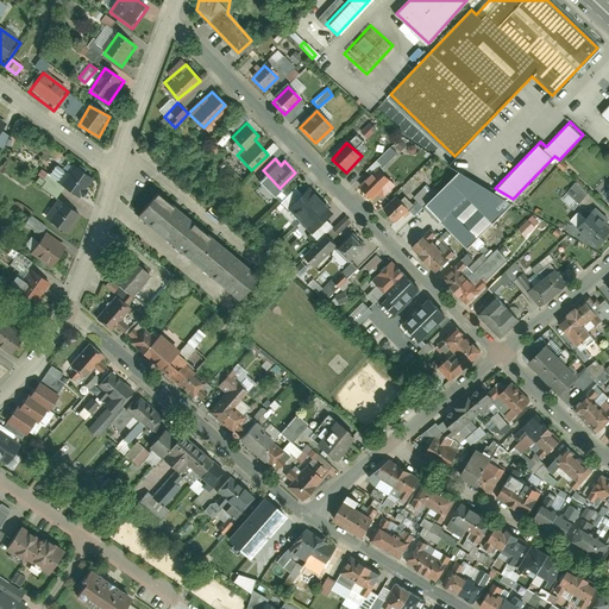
[(79,202),(94,180),(75,167),(60,189),(79,202)]
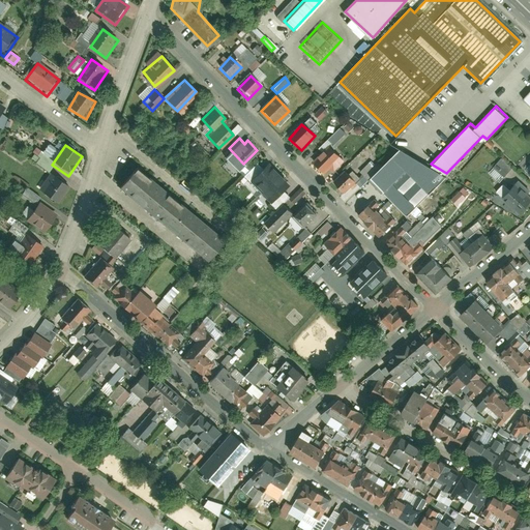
[(410,210),(446,173),(431,164),(402,146),(373,175),(410,210)]
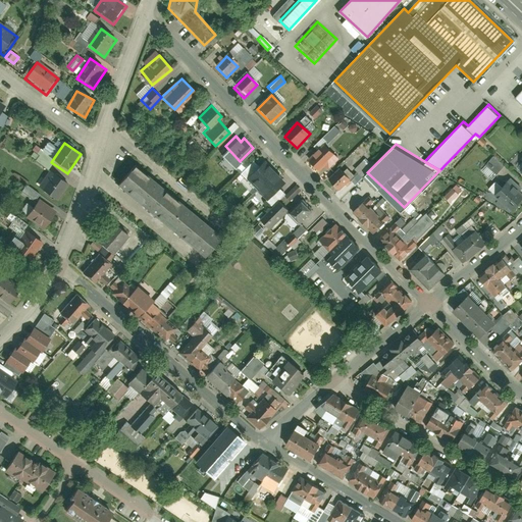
[(336,158),(324,146),(308,162),(320,174),(336,158)]
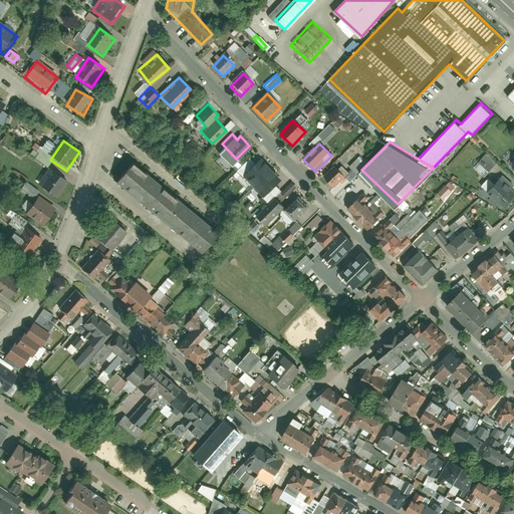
[(45,165),(51,158),(40,149),(34,156),(45,165)]
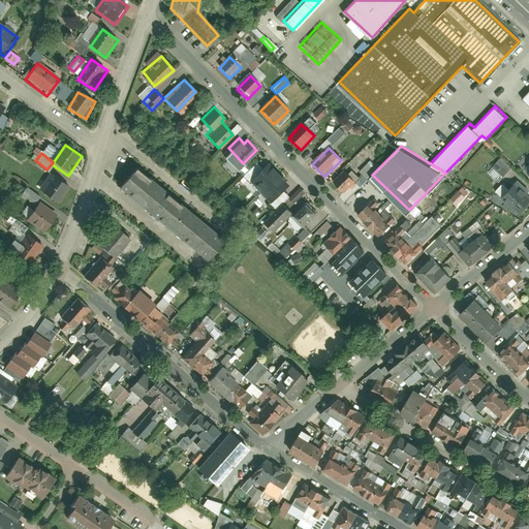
[(497,182),(509,168),(499,158),(487,170),(497,182)]
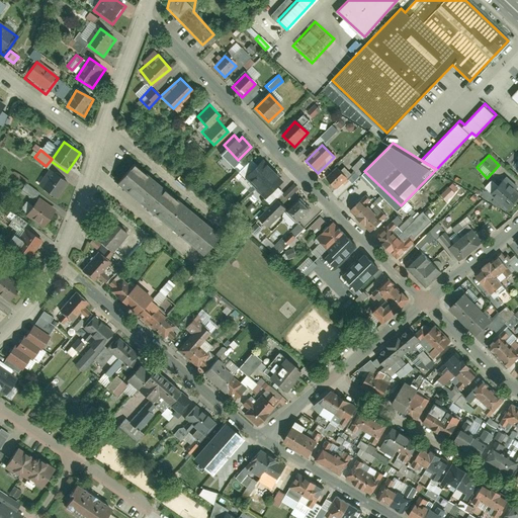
[(256,187),(273,170),(263,160),(246,177),(256,187)]
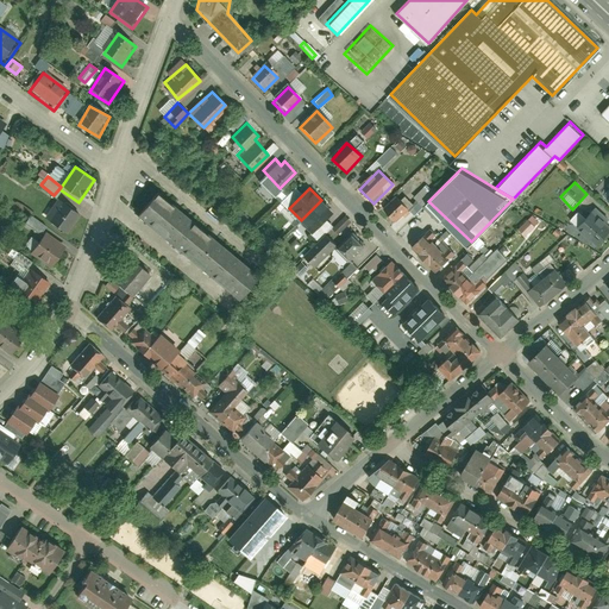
[(188,218),(156,192),(135,217),(168,244),(188,218)]
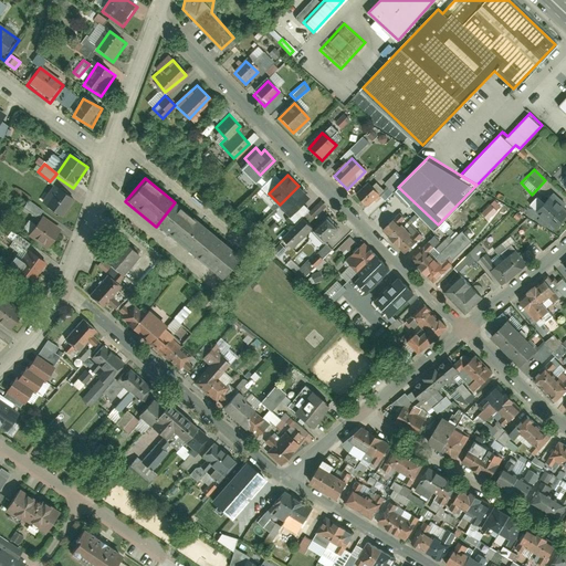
[(381,196),(369,184),(356,197),(368,209),(381,196)]
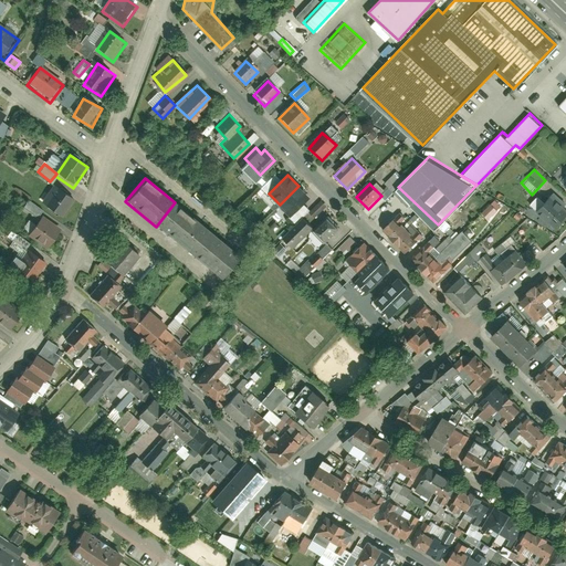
[(291,216),(310,197),(299,186),(280,205),(291,216)]
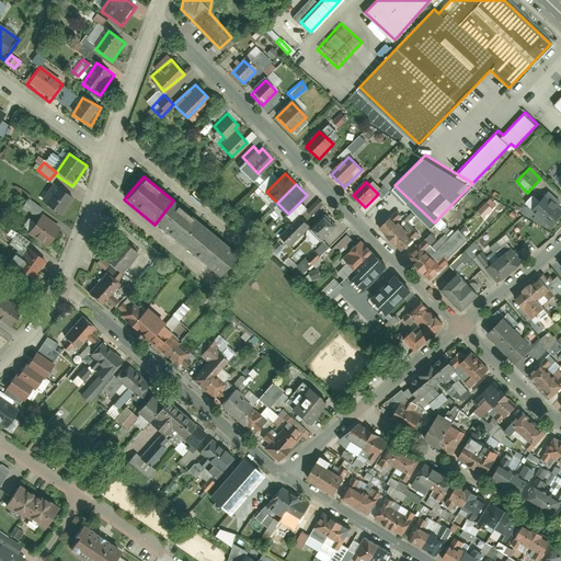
[(73,199),(55,186),(42,205),(59,218),(73,199)]
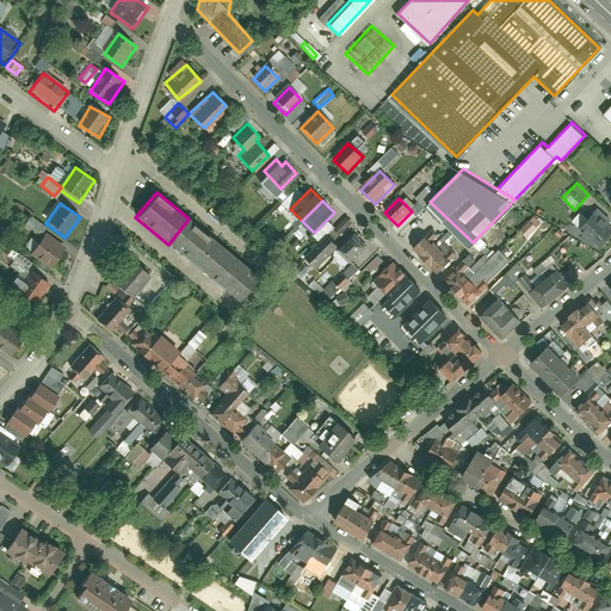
[(599,246),(610,232),(610,228),(594,214),(580,229),(599,246)]
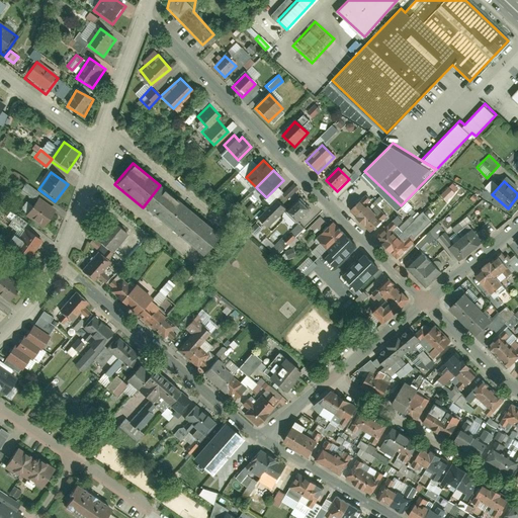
[(19,189),(32,199),(37,192),(24,182),(19,189)]
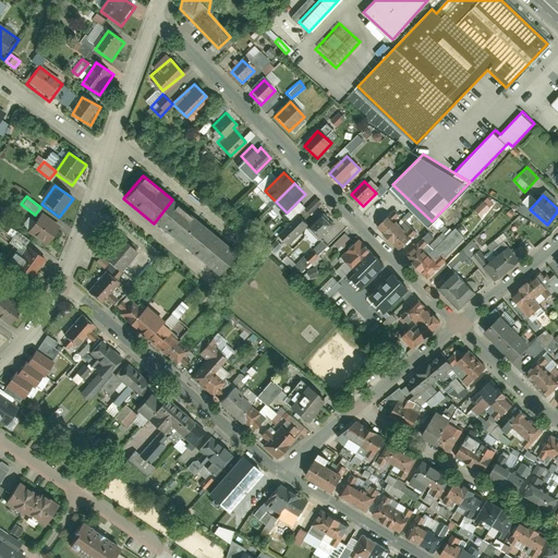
[(487,196),(473,209),(480,217),(494,203),(487,196)]
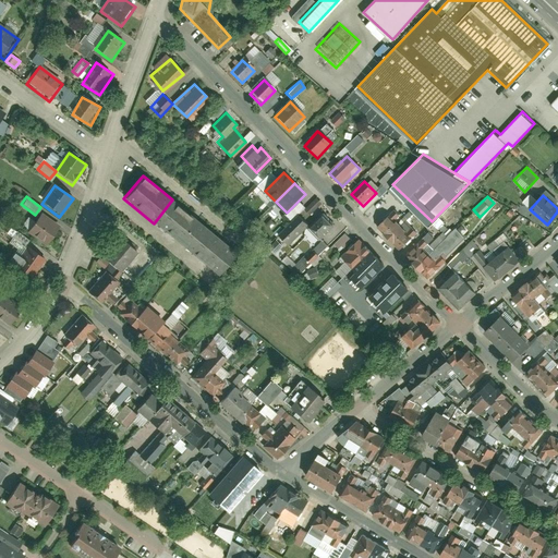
[(203,225),(172,199),(154,223),(183,249),(203,225)]
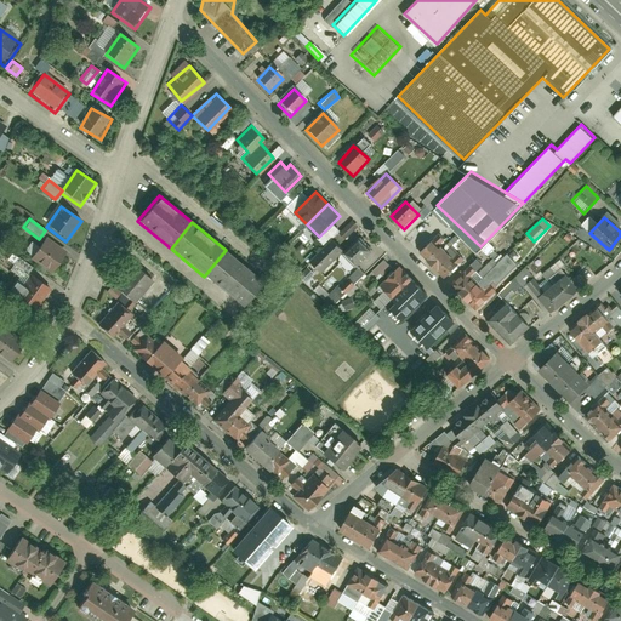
[(420,254),(445,280),(465,262),(457,254),(449,262),(437,250),(445,243),(438,235),(420,254)]
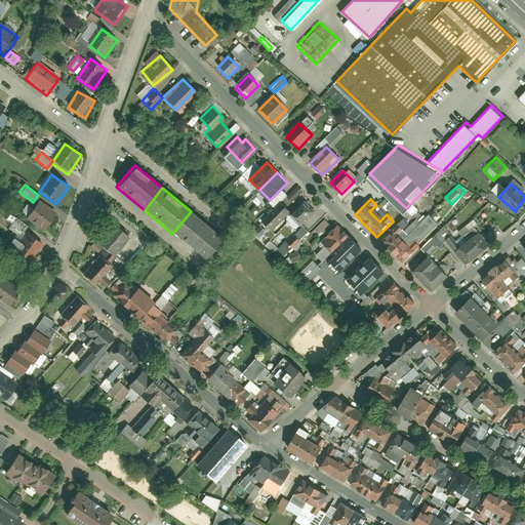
[(301,224),(315,211),(304,200),(290,211),(301,224)]
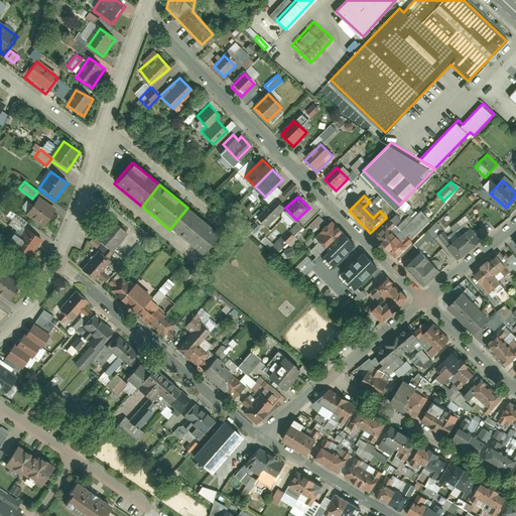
[(275,198),(256,216),(266,226),(285,208),(275,198)]
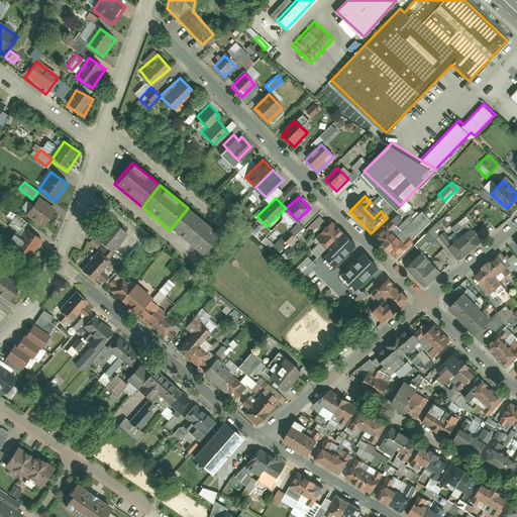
[(44,229),(56,211),(37,200),(26,217),(44,229)]
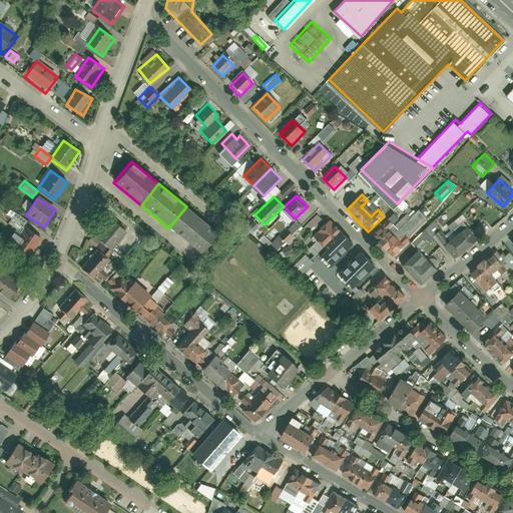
[(214,229),(186,206),(168,228),(196,250),(214,229)]
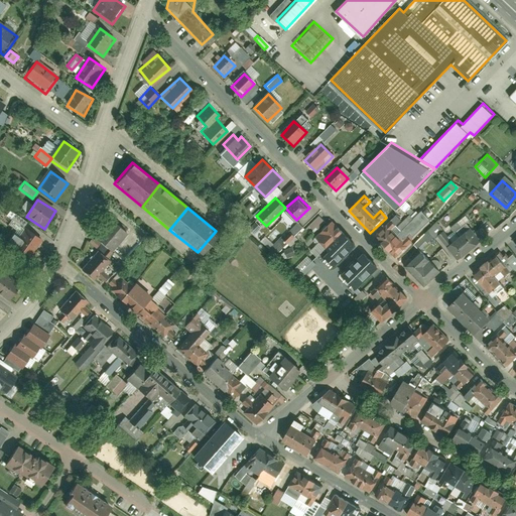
[(309,226),(315,230),(323,220),(316,215),(309,226)]
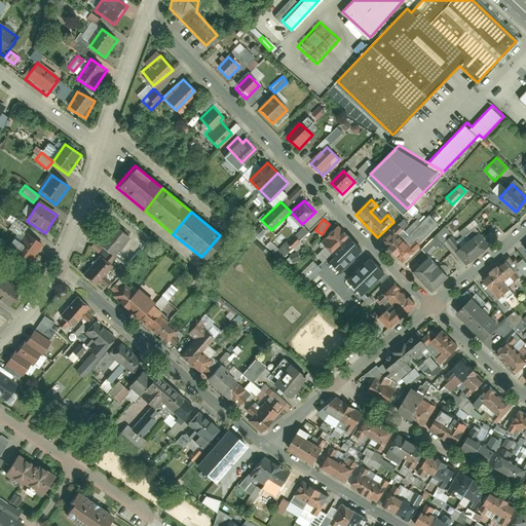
[(128,236),(113,223),(98,240),(113,254),(128,236)]
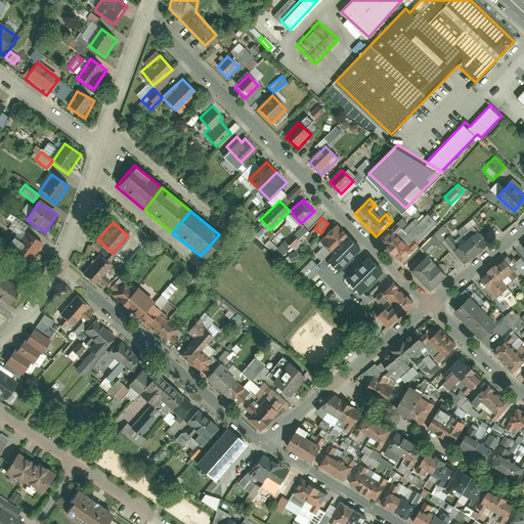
[(336,265),(357,245),(336,223),(320,237),(332,250),(325,256),(336,265)]
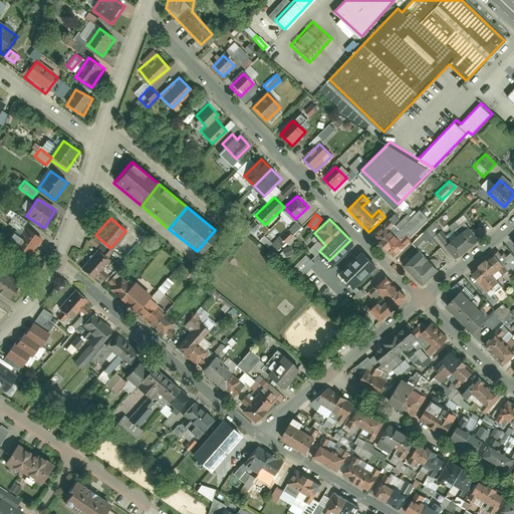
[(287,227),(291,234),(301,229),(297,222),(287,227)]
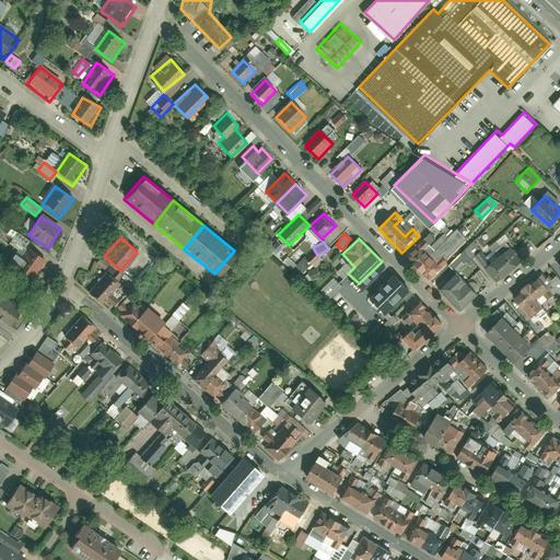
[(429,282),(447,266),(442,260),(435,268),(422,254),(428,249),(421,243),(406,257),(429,282)]
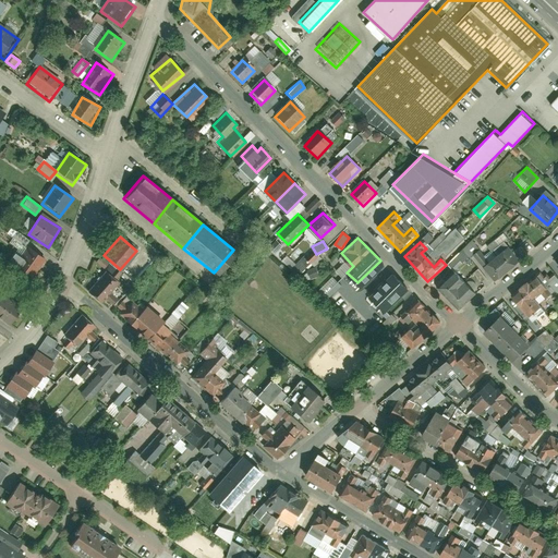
[(526,255),(520,249),(512,254),(504,244),(495,251),(499,255),(489,263),(480,252),(472,258),(494,283),(526,255)]
